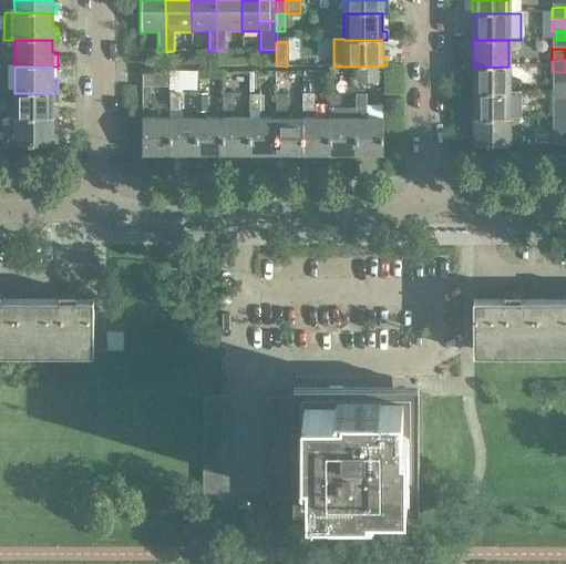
[(377,84),(377,67),(354,67),(354,84),(377,84)]
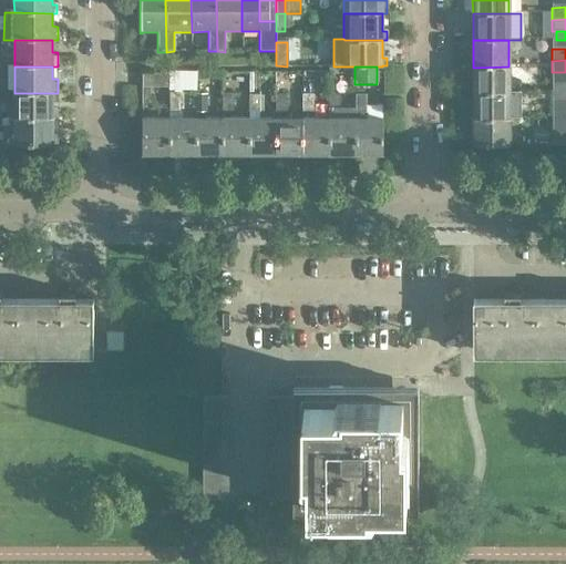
[(508,67),(473,68),(473,93),(508,93),(508,67)]
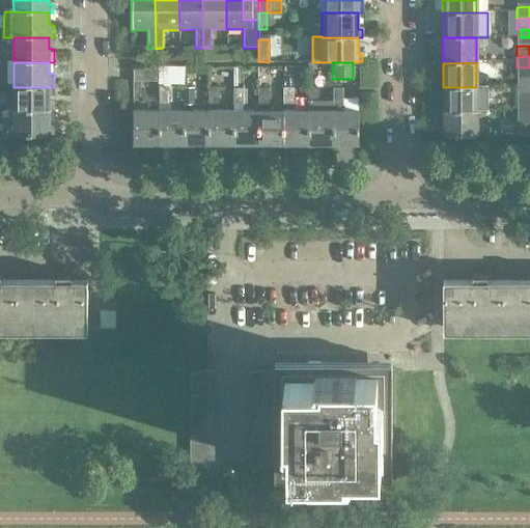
[(529,67),(517,67),(517,80),(521,80),(529,79),(529,67)]
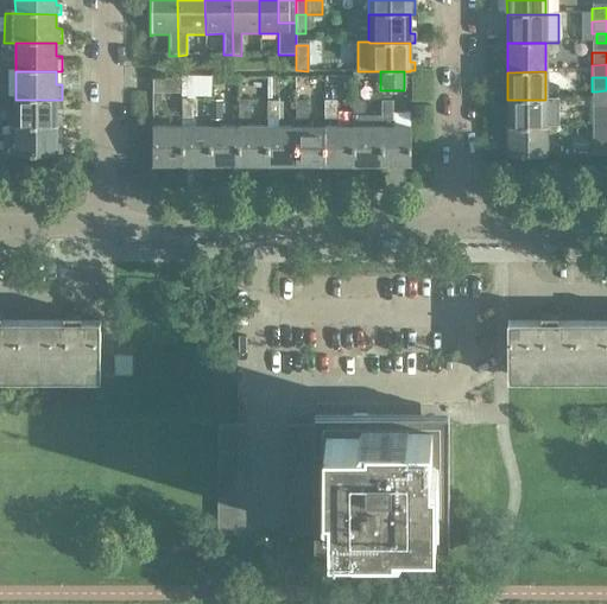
[(181,80),(152,80),(152,99),(152,102),(163,102),(163,99),(181,99),(181,96),(181,81),(181,80)]
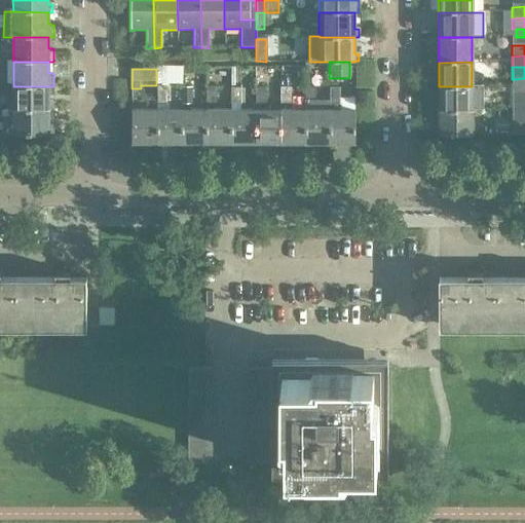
[(524,78),(516,79),(516,86),(524,86),(524,78)]
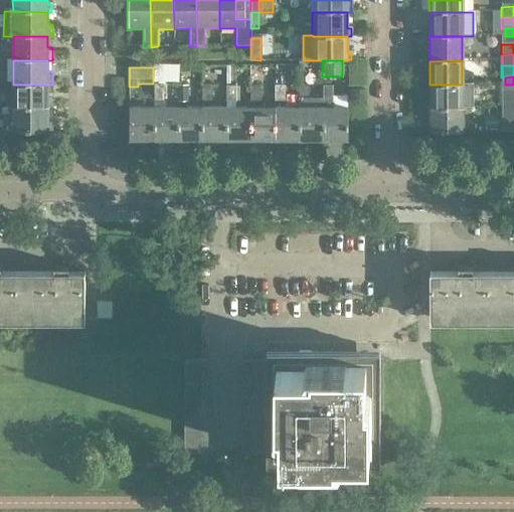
[(153,83),(153,104),(163,104),(163,88),(153,83)]
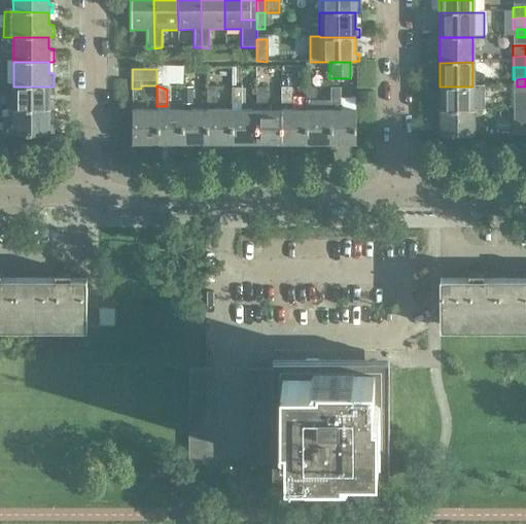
[(48,86),(13,86),(13,111),(48,111),(54,111),(54,98),(48,98),(48,86)]
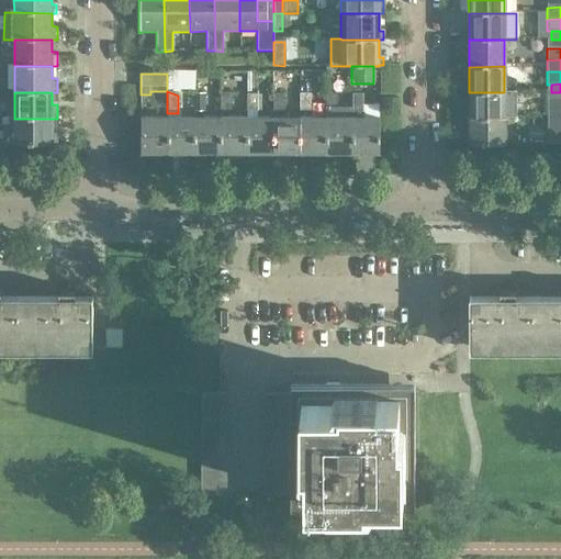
[(504,92),(469,92),(469,119),(504,119),(514,119),(514,92),(504,92)]
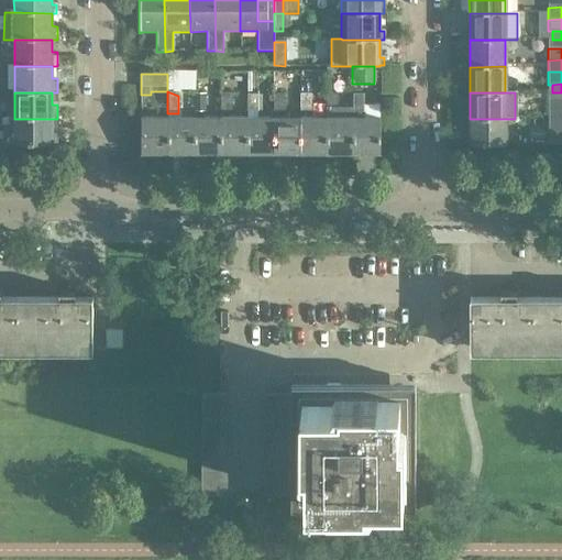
[(141,112),(152,112),(151,95),(141,95),(141,112)]
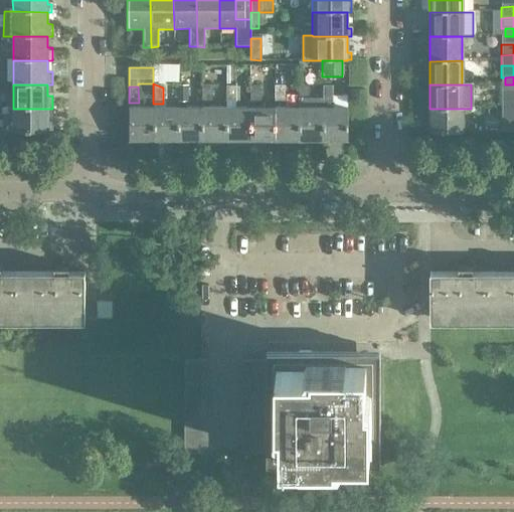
[(177,87),(177,103),(187,103),(187,87),(177,87)]
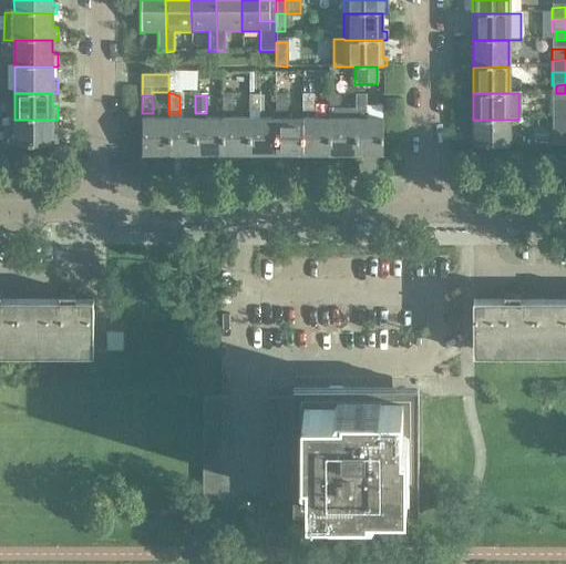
[(223,95),(222,113),(233,113),(233,95),(223,95)]
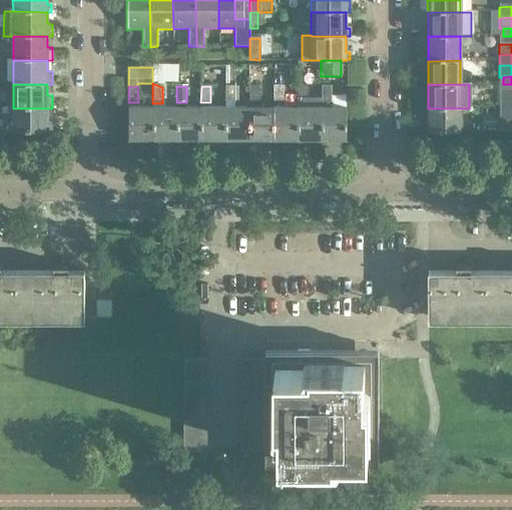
[(225,86),(225,102),(235,102),(235,86),(225,86)]
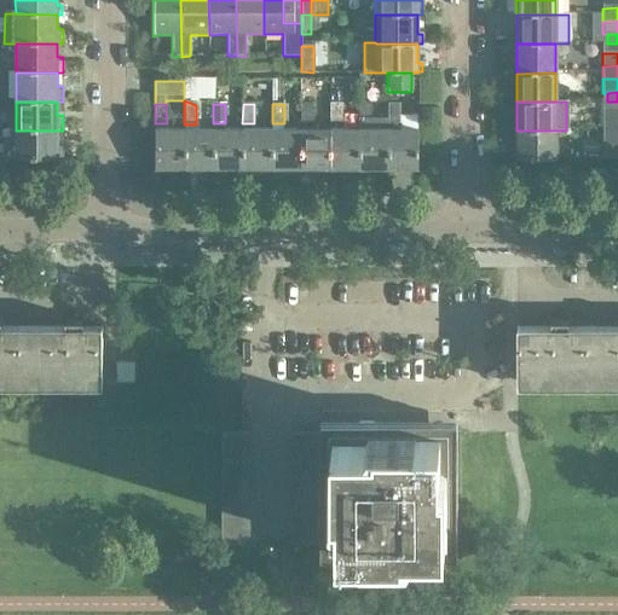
[(301,104),(301,123),(312,123),(312,104),(301,104)]
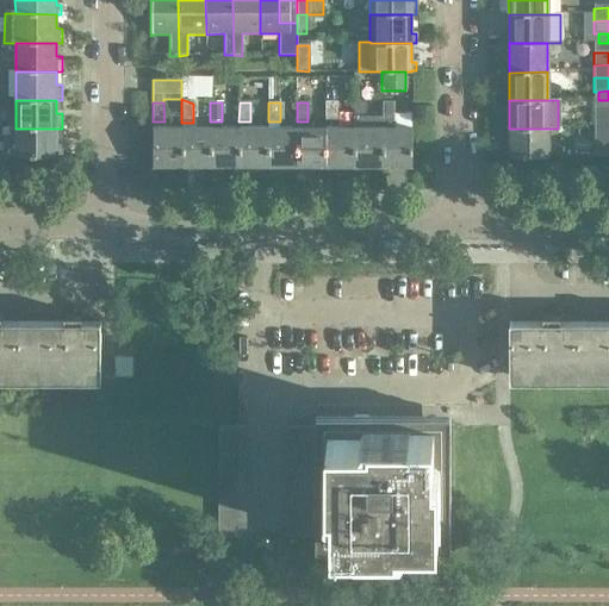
[(325,102),(325,122),(336,122),(336,102),(325,102)]
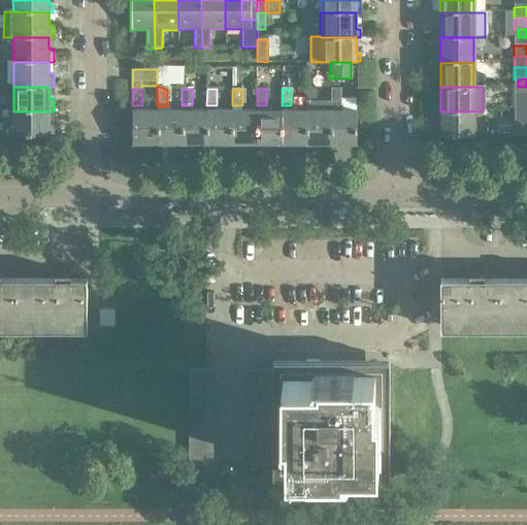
[(306,105),(317,105),(317,89),(306,89),(306,105)]
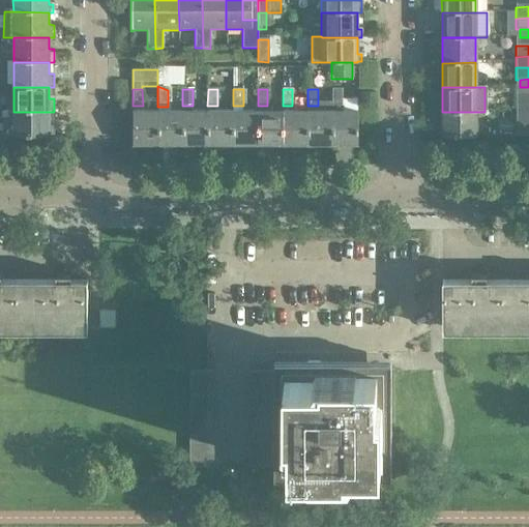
[(342,89),(331,89),(331,103),(331,145),(357,145),(357,112),(342,112),(342,89)]
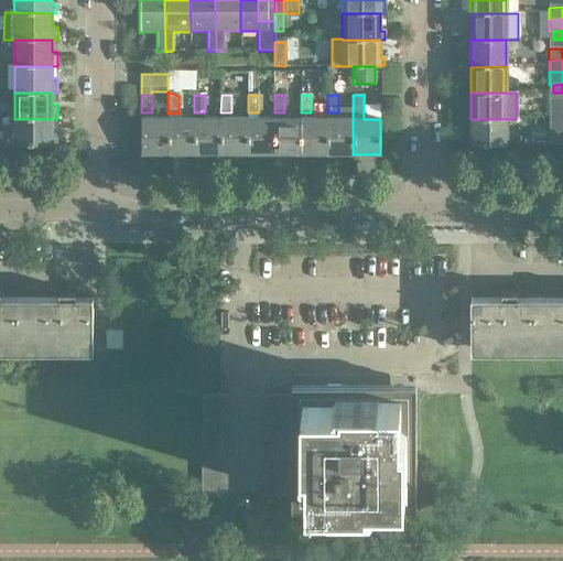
[(549,101),(549,114),(562,112),(562,100),(552,101),(549,101)]
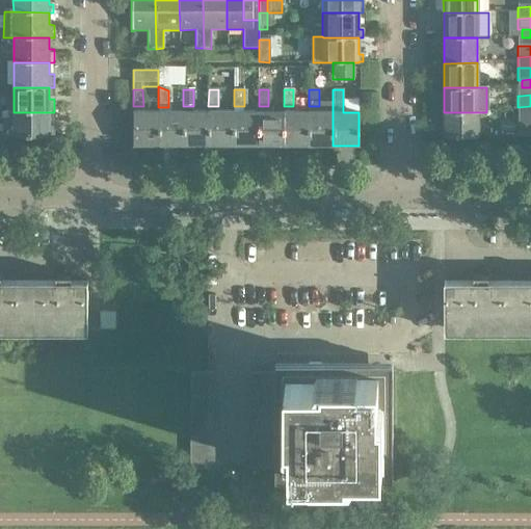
[(309,112),(308,146),(333,146),(333,103),(319,103),(319,106),(309,106),(309,112)]
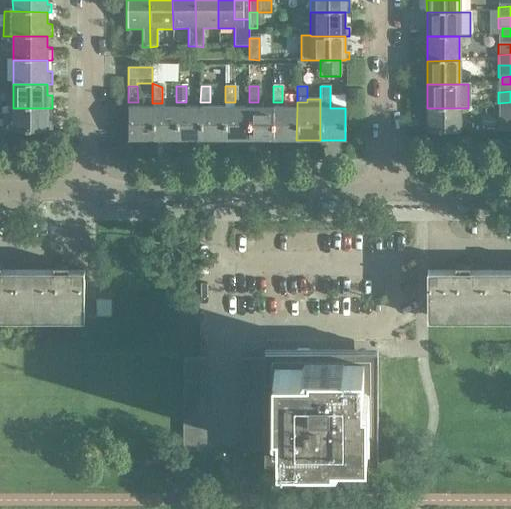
[(510,102),(498,103),(498,114),(510,113),(510,102)]
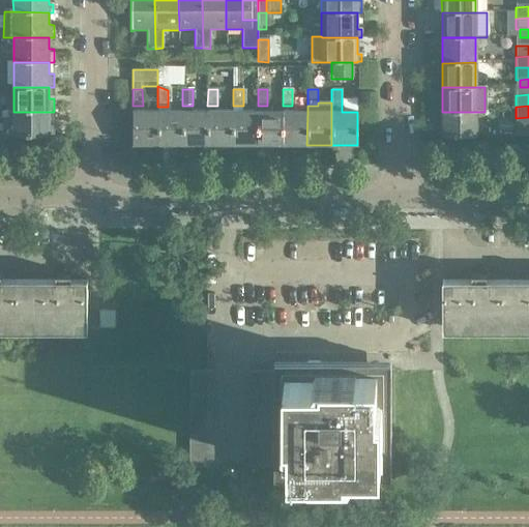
[(49,112),(13,112),(13,137),(49,137),(54,137),(54,123),(49,123),(49,112)]
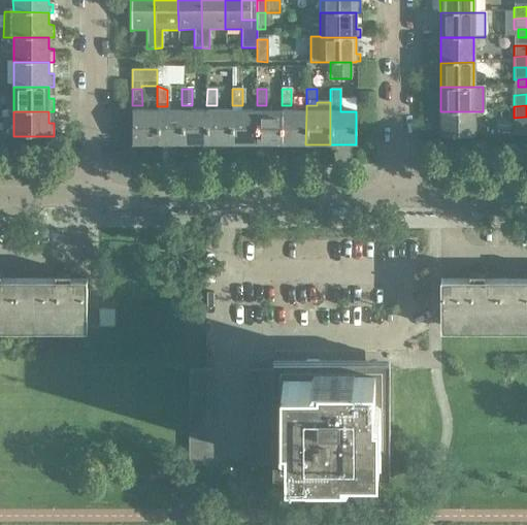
[(157,111),(132,111),(131,111),(132,144),(157,144),(157,111)]
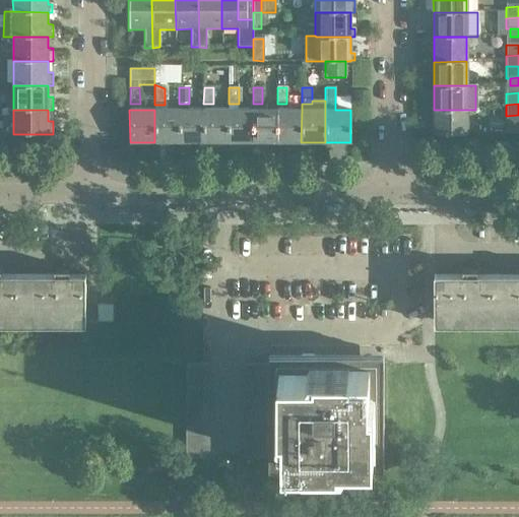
[(179,110),(154,110),(154,142),(180,142),(179,110)]
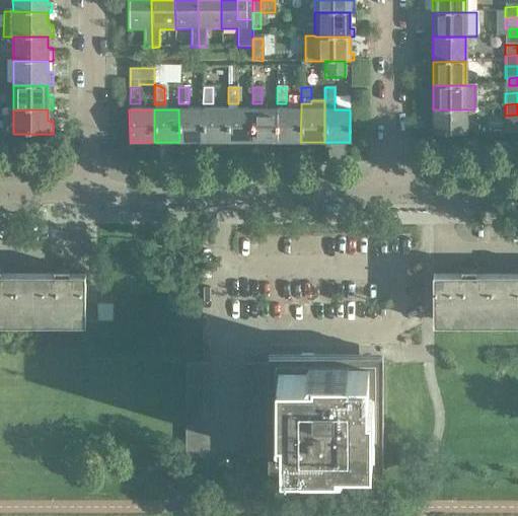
[(203,109),(178,109),(179,142),(204,142),(203,109)]
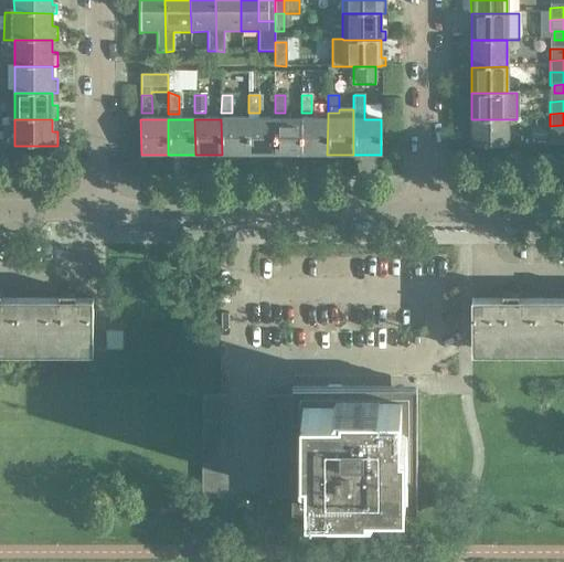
[(248,119),(221,119),(222,155),(248,155),(248,119)]
